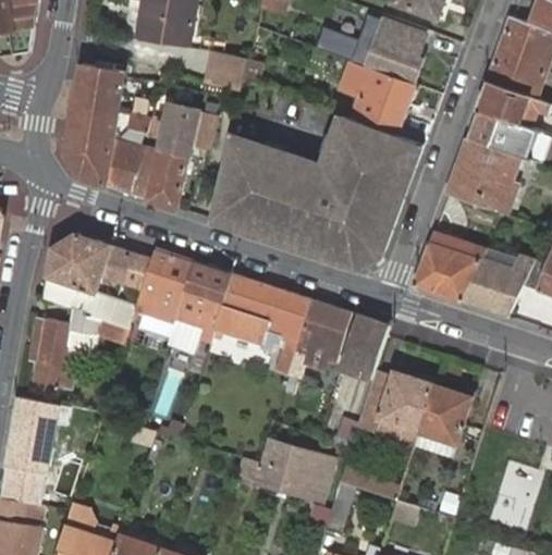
[(0,53),(29,50),(32,37),(37,0),(0,0),(0,53)]
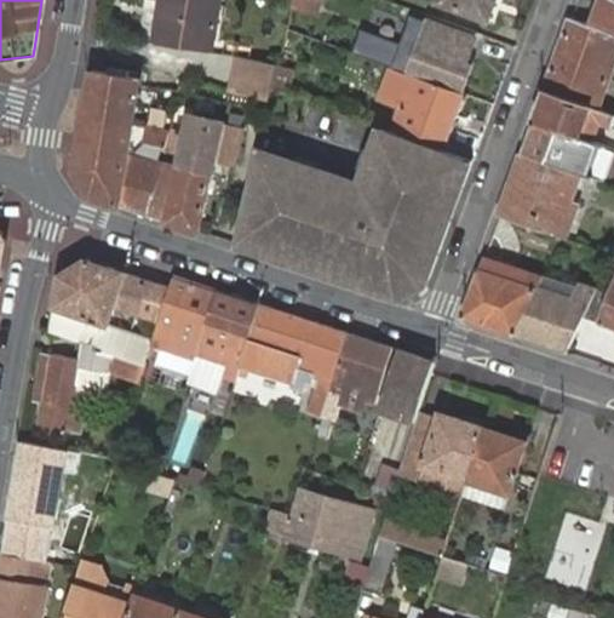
[(206,51),(214,0),(162,0),(155,41),(206,51)]
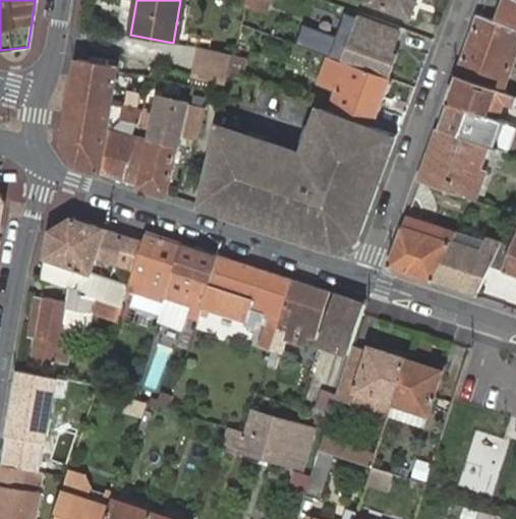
[(241,0),(240,3),(261,10),(265,0),(241,0)]
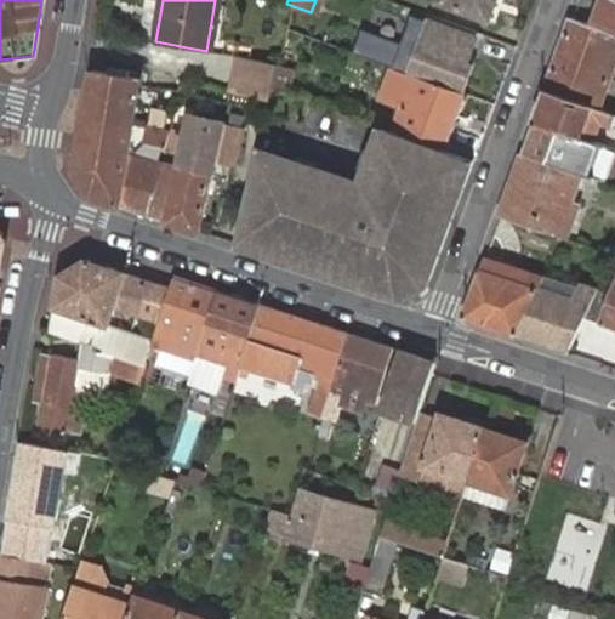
[(487,17),(493,0),(438,0),(438,1),(487,17)]
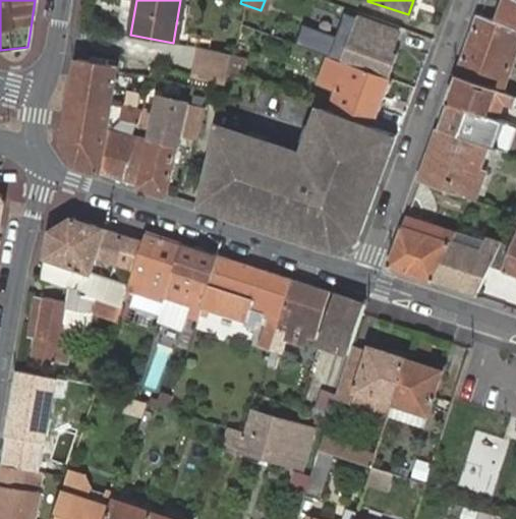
[(504,0),(497,23),(504,25),(512,0),(504,0)]
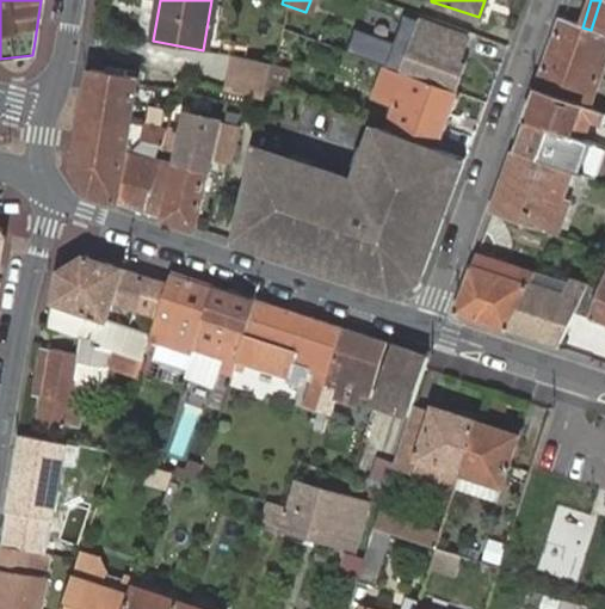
[(600,0),(591,30),(604,35),(604,0),(600,0)]
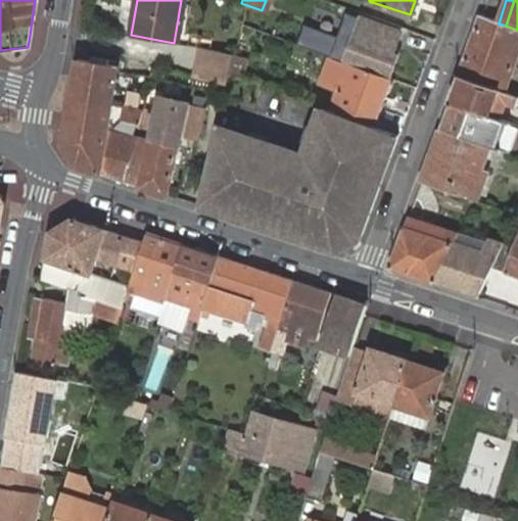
[(329,57),(348,63),(388,78),(395,58),(389,56),(392,48),(398,31),(345,12),(329,57)]
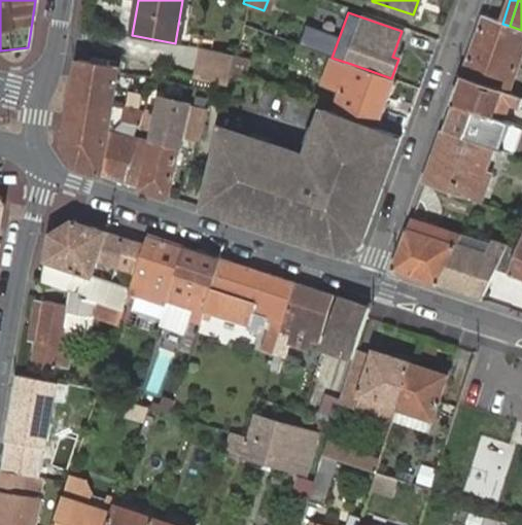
[(484,15),(462,77),(509,95),(521,58),(521,30),(510,26),(502,24),(484,15)]
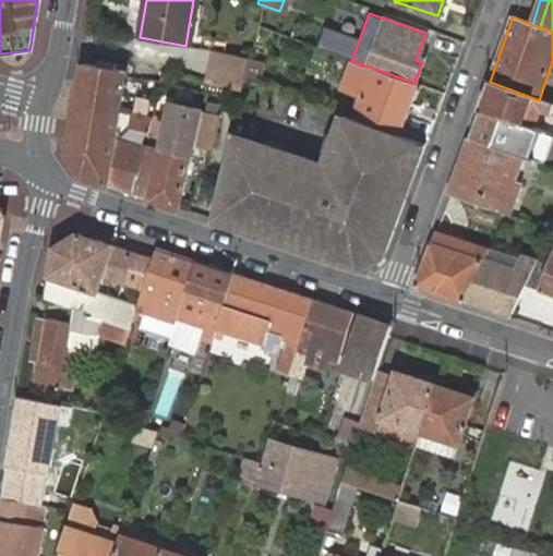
[(238,89),(245,57),(207,50),(200,83),(238,89)]
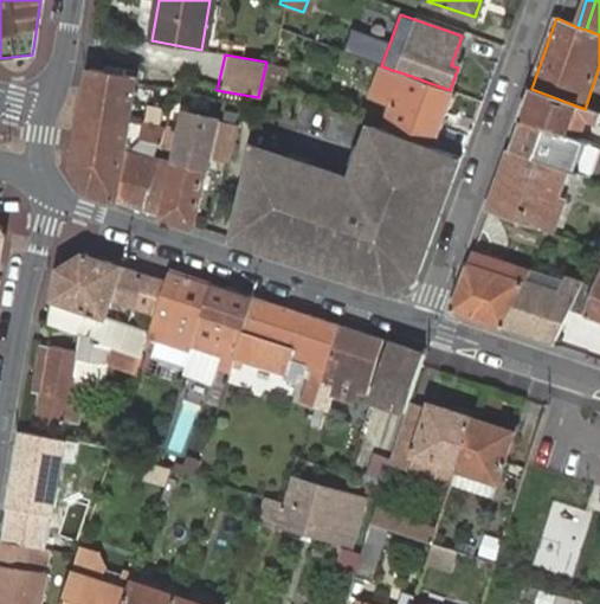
[(451,65),(458,68),(462,58),(455,56),(451,65)]
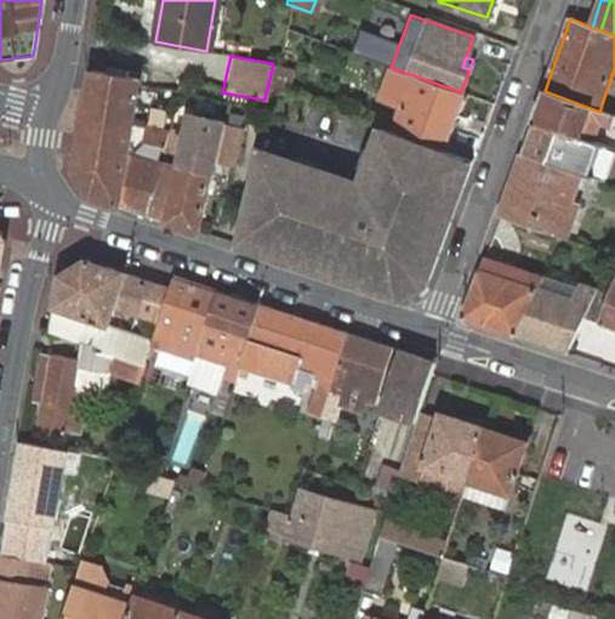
[(148,215),(159,159),(124,153),(136,81),(144,81),(147,67),(91,60),(74,169),(91,197),(148,215)]
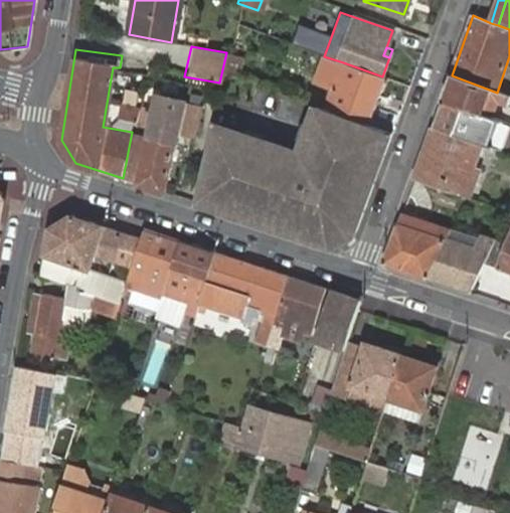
[(371,119),(386,77),(382,76),(343,62),(340,68),(347,71),(340,91),(336,89),(331,105),(371,119)]
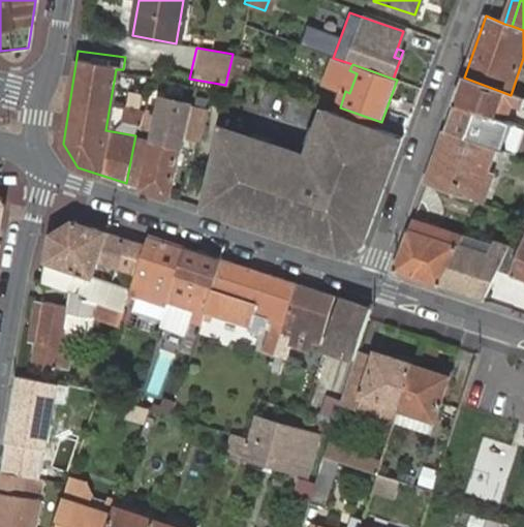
[(523,112),(523,109),(523,100),(511,95),(464,78),(453,104),(504,124),(512,107),(523,112)]
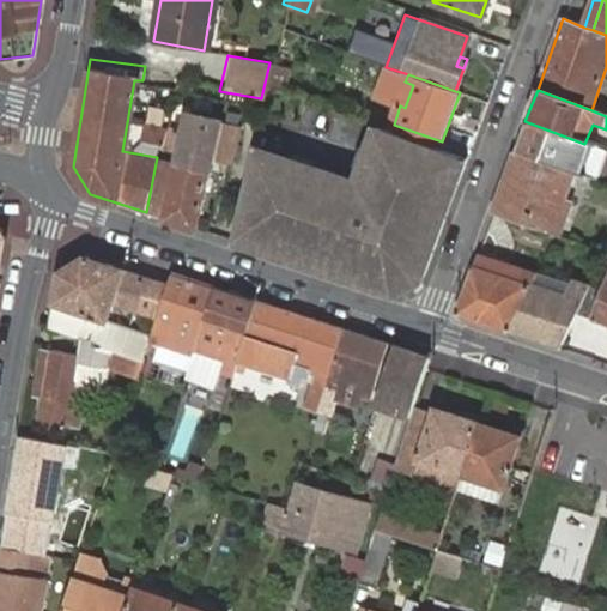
[(146,212),(193,227),(211,140),(229,144),(234,123),(216,120),(217,114),(180,106),(173,140),(177,143),(174,161),(157,157),(146,212)]
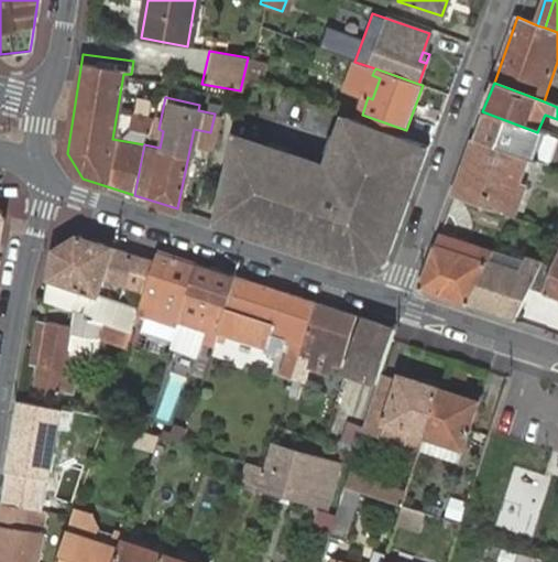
[(472,139),(526,161),(537,132),(482,111),(472,139)]
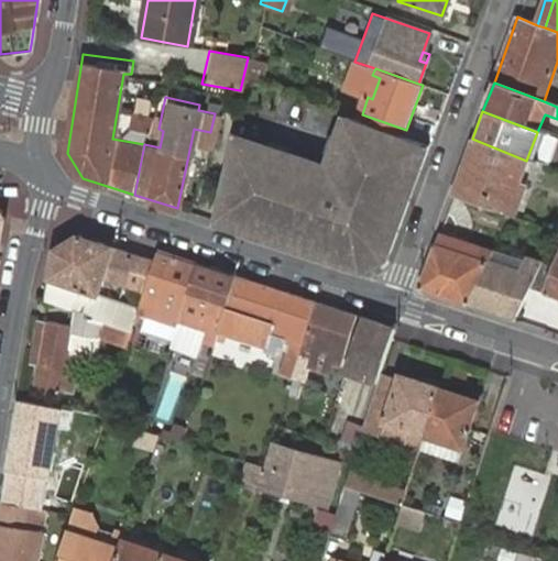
[(131,128),(148,131),(151,114),(133,112),(131,128)]
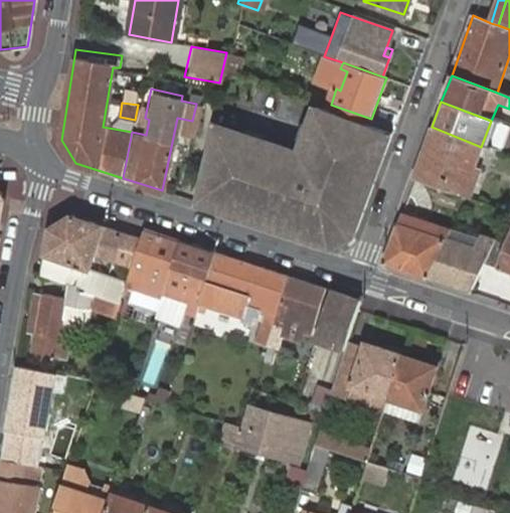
[(391,133),(313,104),(297,148),(210,120),(191,201),(330,246),(351,236),(391,133)]
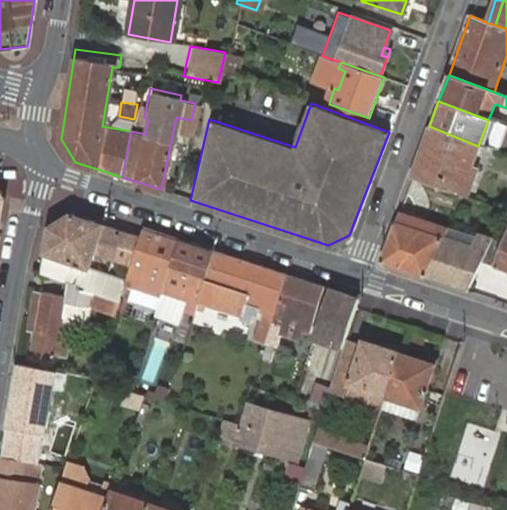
[(461,196),(464,198),(475,171),(470,169),(478,146),(429,126),(410,176),(461,196)]
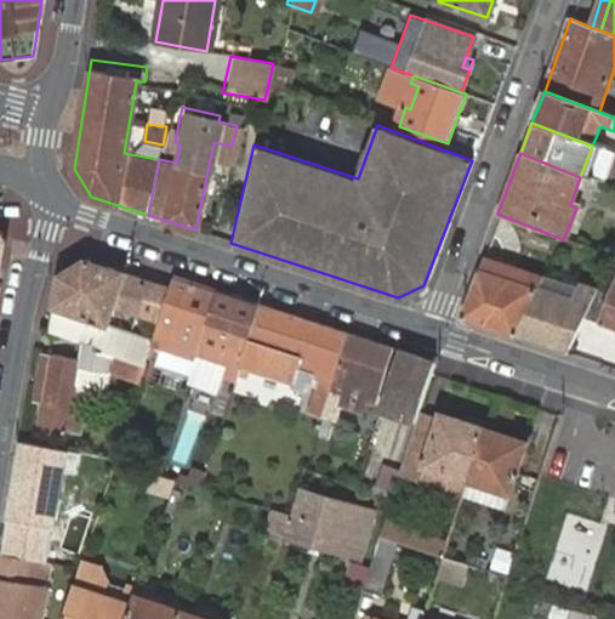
[(457,317),(513,335),(536,288),(540,280),(480,256),(457,317)]
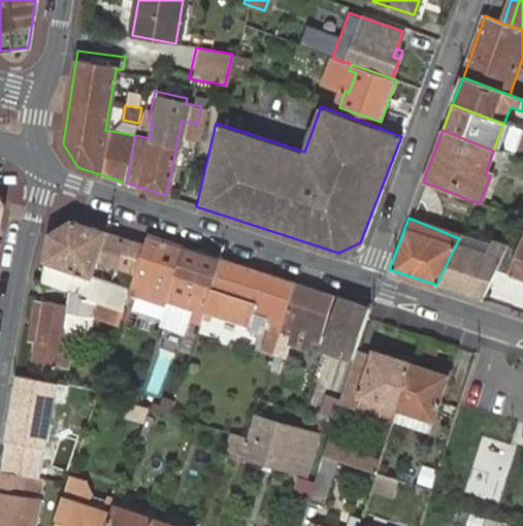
[(48,238),(40,282),(71,291),(97,299),(123,308),(124,304),(130,287),(91,274),(97,258),(135,271),(143,245),(71,222),(48,238)]
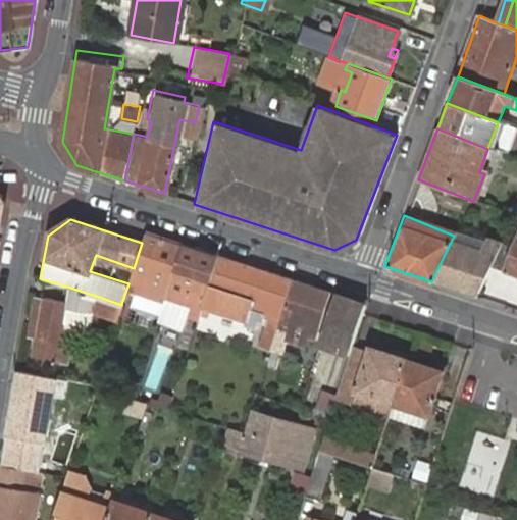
[(502,242),(509,230),(501,227),(494,241),(502,244),(502,242)]
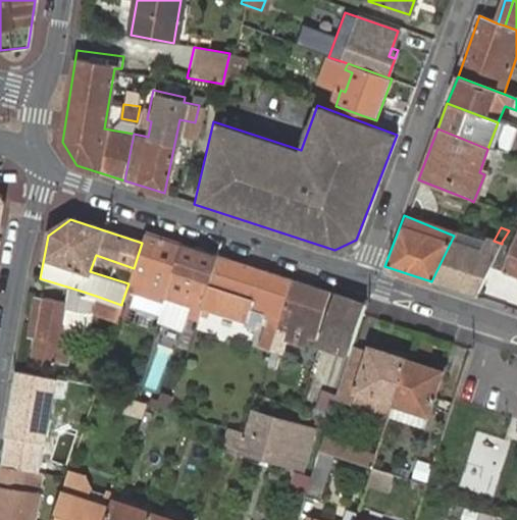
[(158,293),(165,296),(182,245),(145,232),(142,243),(134,268),(133,269),(162,279),(158,293)]
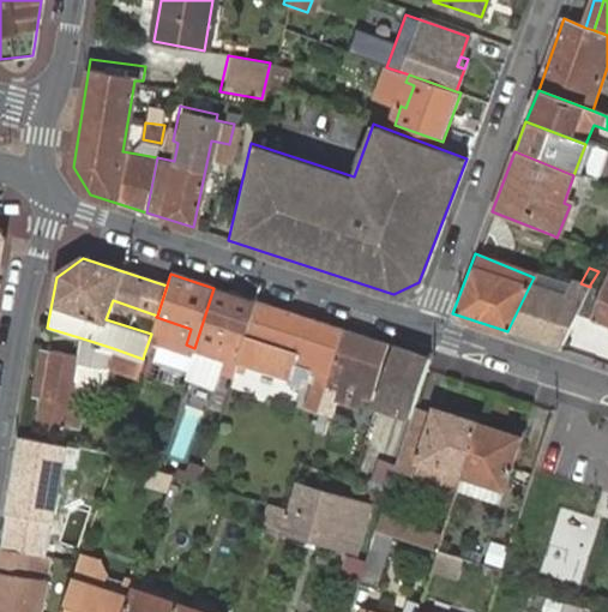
[(534,277),(530,285),(569,297),(572,289),(534,276),(534,277)]
